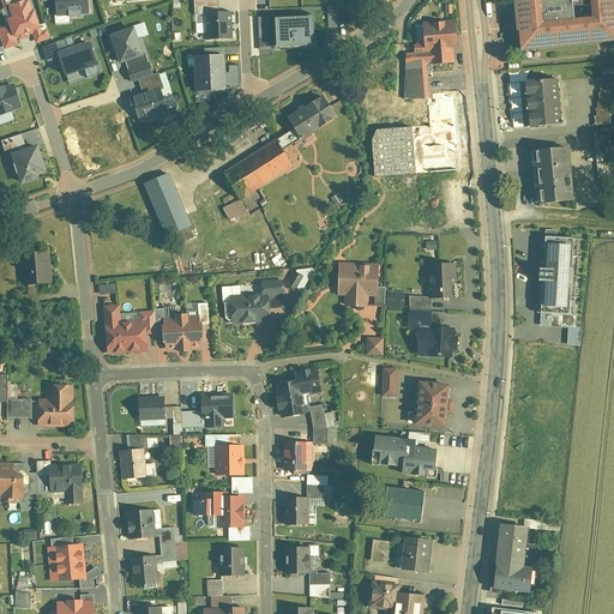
[(55,0),(56,6),(58,24),(90,22),(88,0),(55,0)]
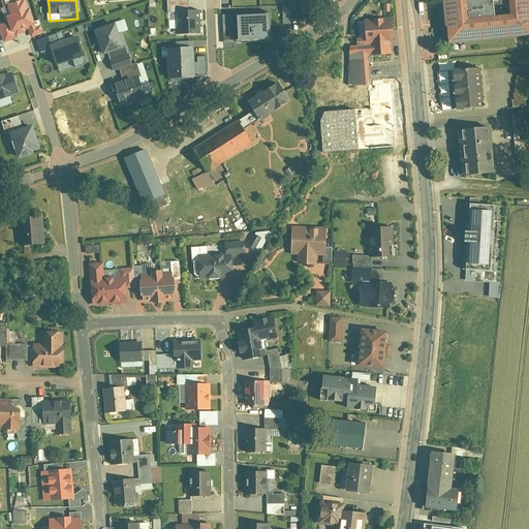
[(528,0),(444,0),(449,47),(528,37),(528,0)]
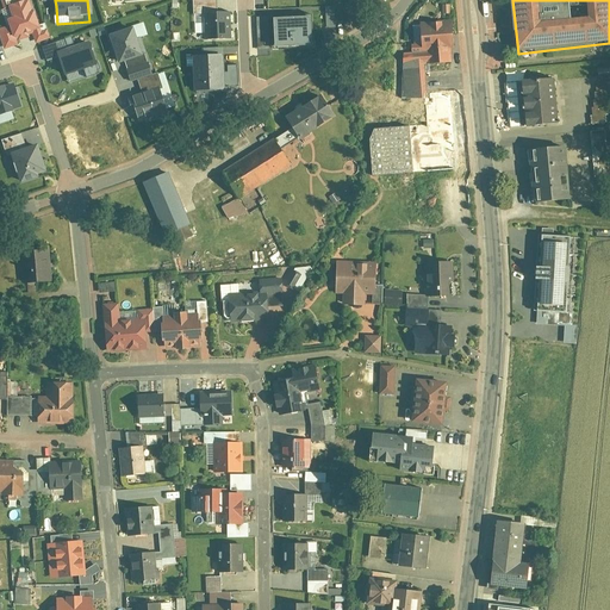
[(29,5),(10,11),(13,23),(8,25),(11,31),(0,35),(0,41),(2,48),(42,35),(36,16),(33,17),(29,5)]
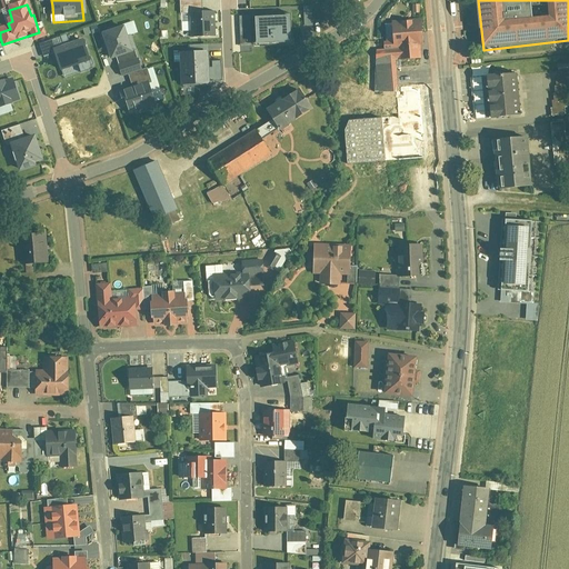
[(303,7),(303,27),(312,27),(312,7),(303,7)]
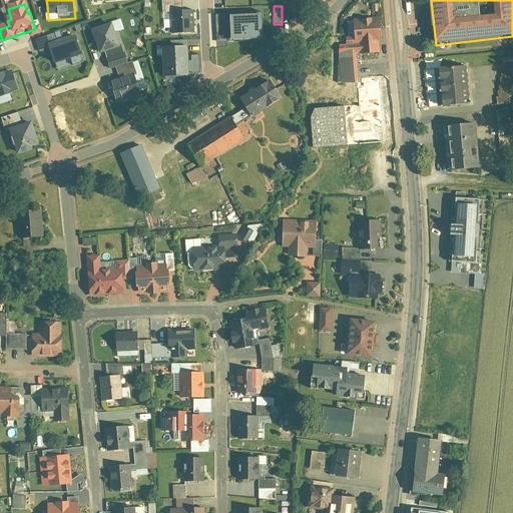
[(191,13),(171,14),(173,36),(193,35),(191,13)]
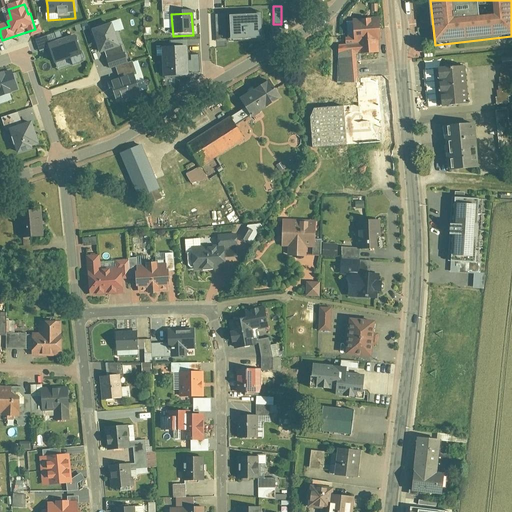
[(266,14),(227,14),(227,40),(227,42),(267,41),(266,14)]
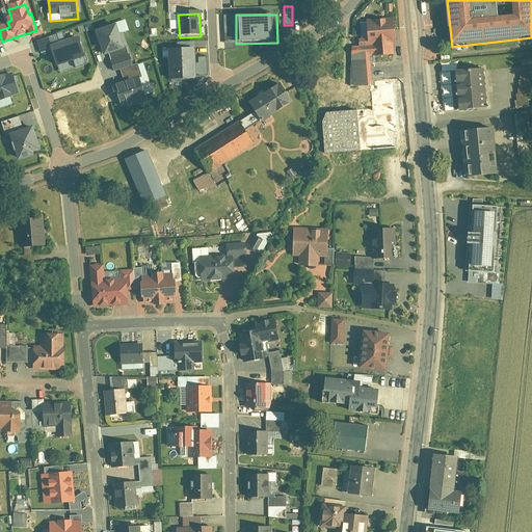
[(396,54),(394,21),(368,23),(370,56),(396,54)]
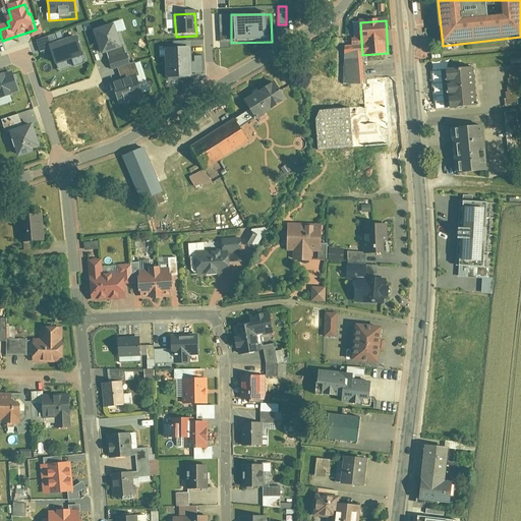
[(116,24),(94,31),(102,59),(124,53),(116,24)]
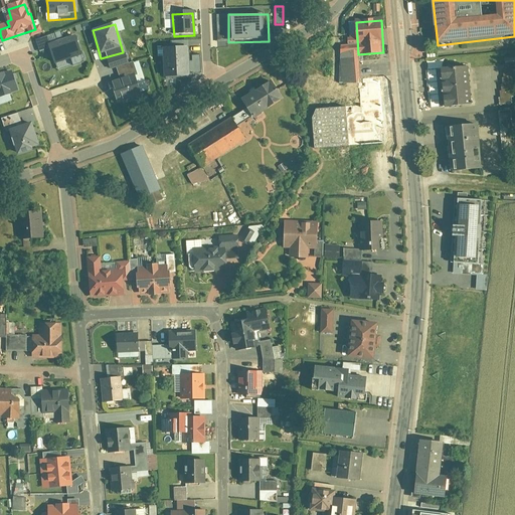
[(75,36),(49,44),(56,68),(83,61),(75,36)]
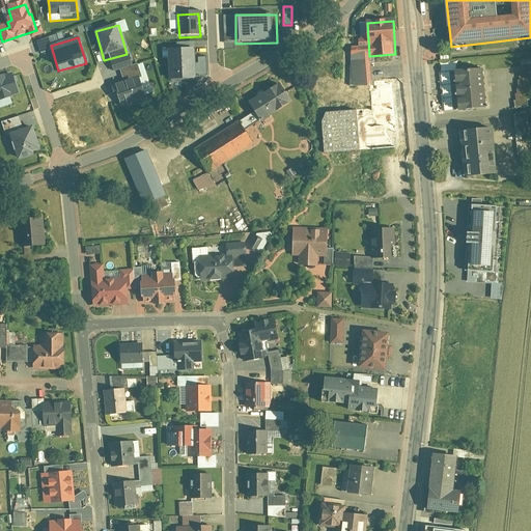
[(193,50),(170,51),(171,81),(195,80),(194,76),(208,76),(207,59),(198,60),(198,64),(194,64),(193,50)]
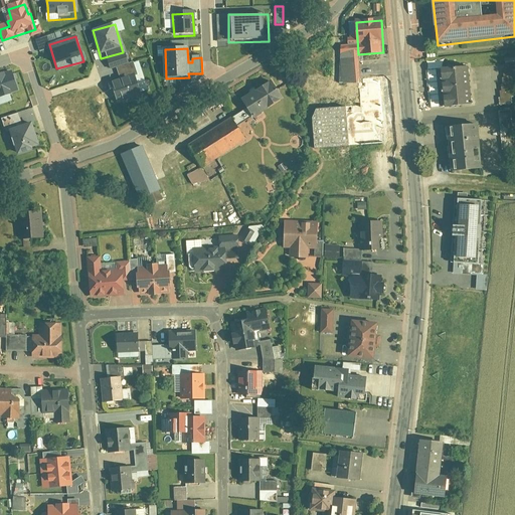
[(474,104),(470,64),(441,67),(445,107),(474,104)]
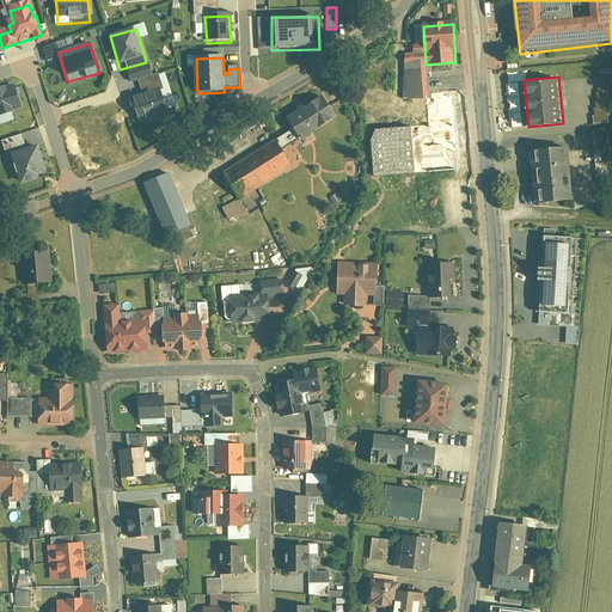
[(139,85),(144,97),(161,91),(158,79),(139,85)]
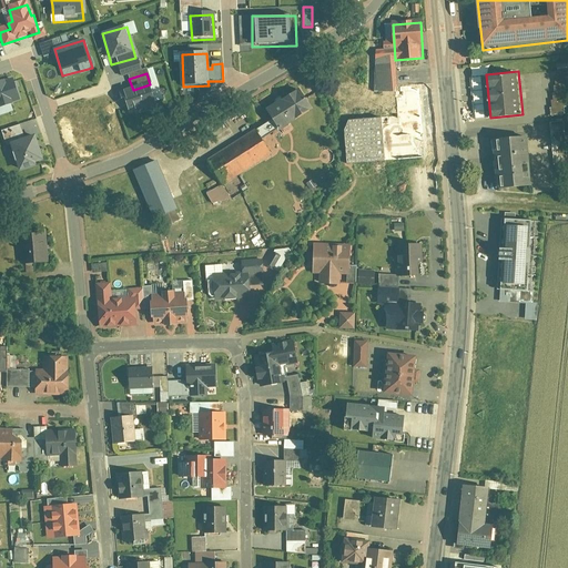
[(10,81),(0,83),(0,107),(18,102),(10,81)]
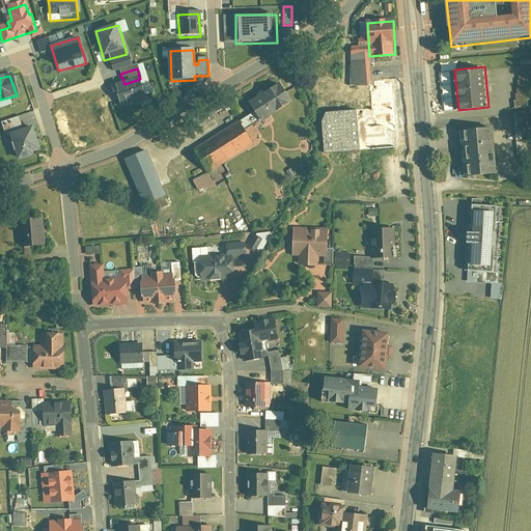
[(124,84),(112,88),(117,104),(119,103),(122,111),(148,102),(140,79),(124,84)]
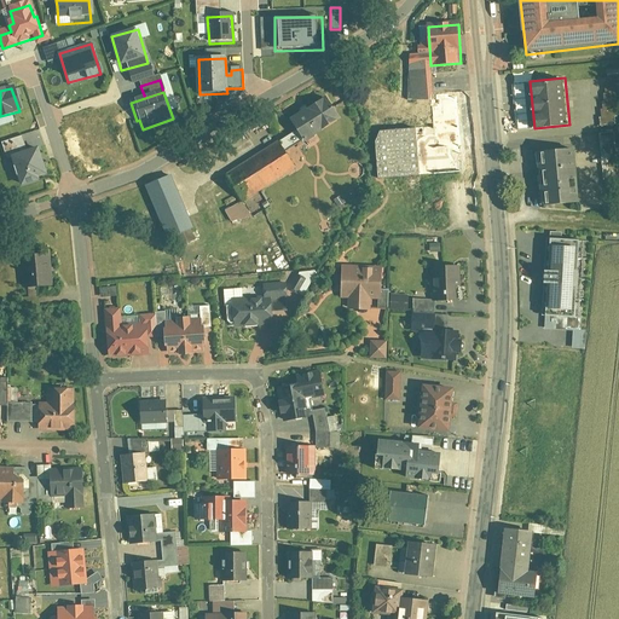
[(466,94),(434,97),(435,121),(417,122),(418,132),(380,136),(385,181),(474,175),(466,94)]
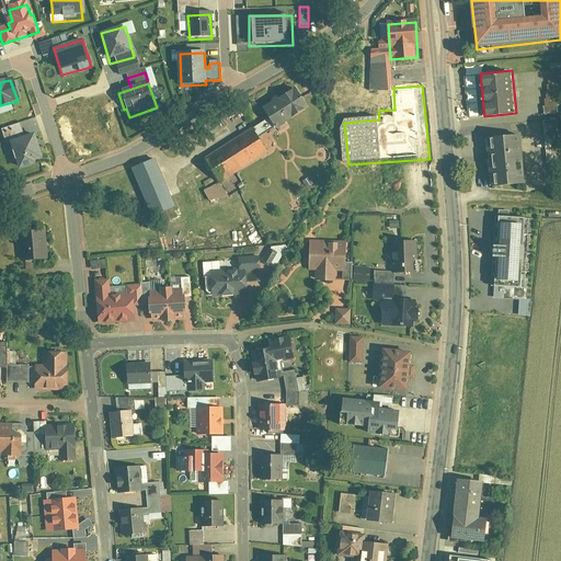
[(307,107),(294,91),(253,122),(266,139),(307,107)]
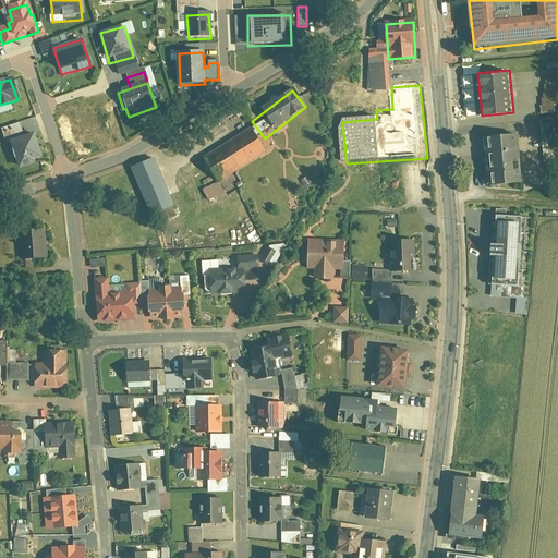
[(203,160),(218,181),(265,146),(250,126),(203,160)]
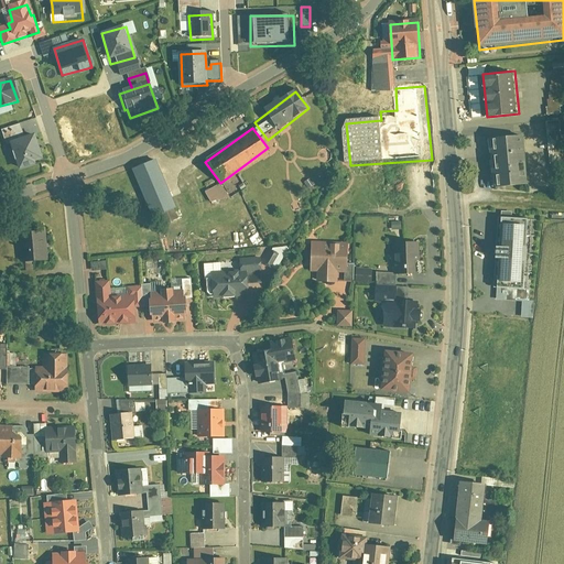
[(523,134),(489,139),(495,187),(528,184),(523,134)]
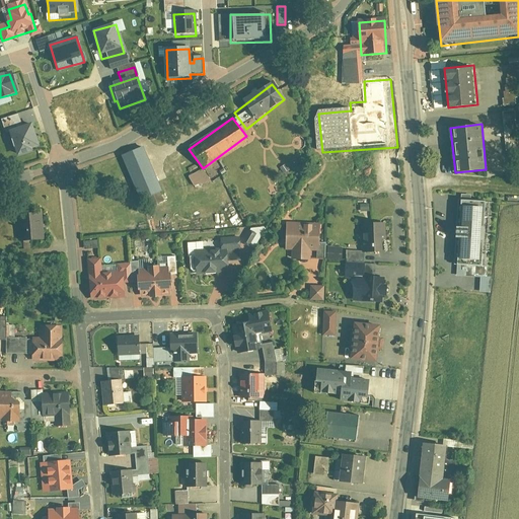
[(30,131),(12,136),(18,155),(36,150),(30,131)]
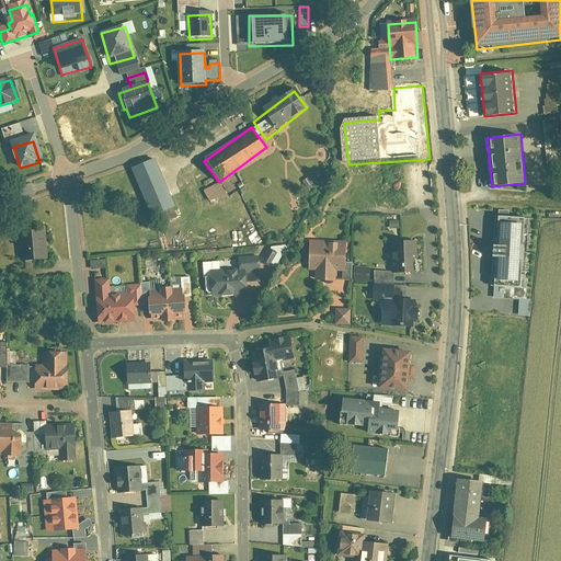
[(139,193),(163,185),(156,159),(132,167),(139,193)]
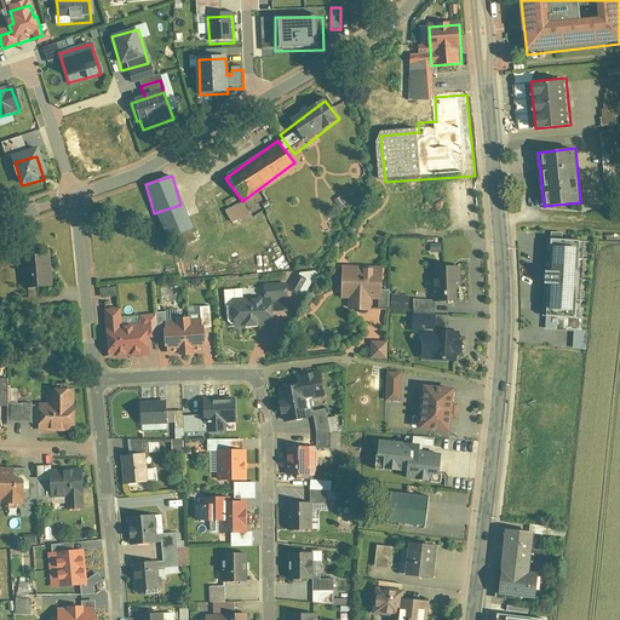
[(230,224),(250,217),(245,202),(224,211),(230,224)]
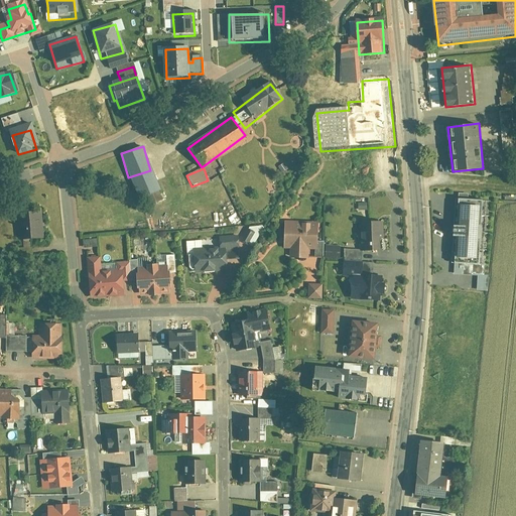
[(487,202),(458,200),(453,263),(482,265),(487,202)]
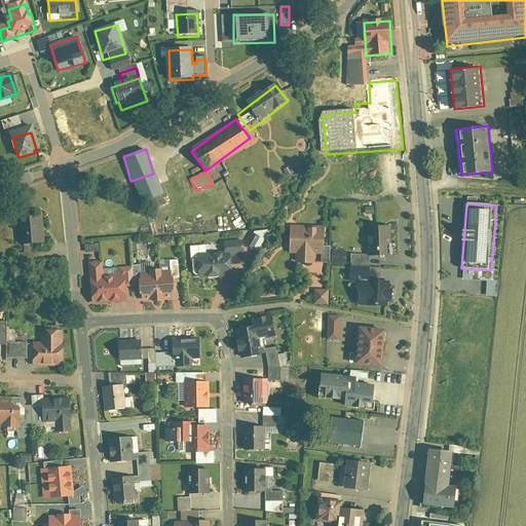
[(40,216),(19,218),(22,246),(43,243),(40,216)]
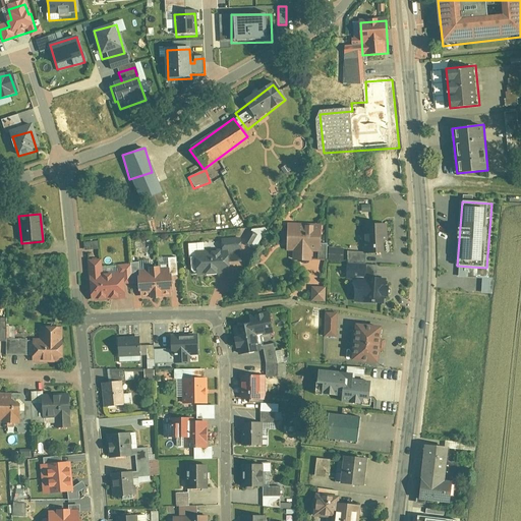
[(386,225),(364,226),(365,255),(387,255),(386,225)]
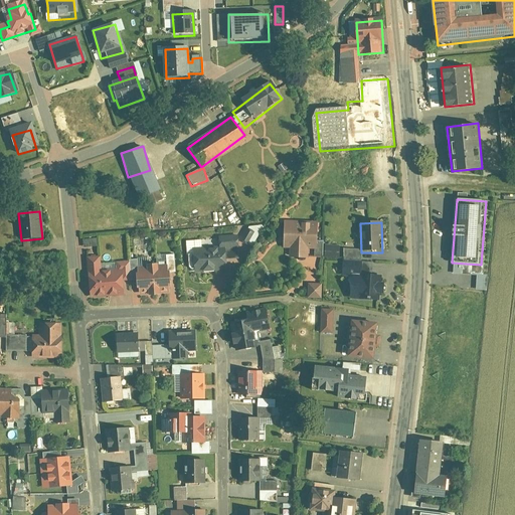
[(261,228),(249,224),(242,243),(253,247),(261,228)]
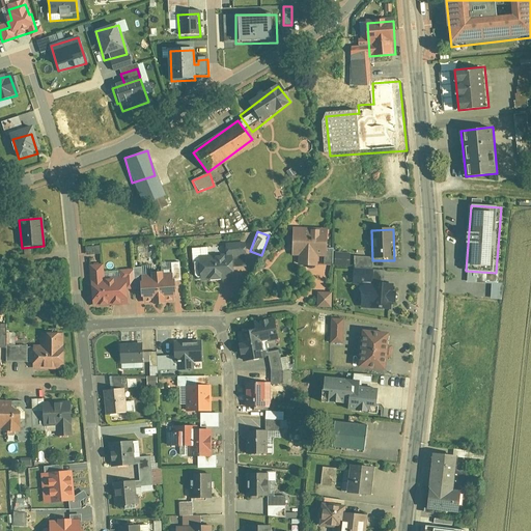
[(326,232),(295,231),(294,257),(299,257),(299,266),(317,266),(317,257),(326,258),(326,232)]
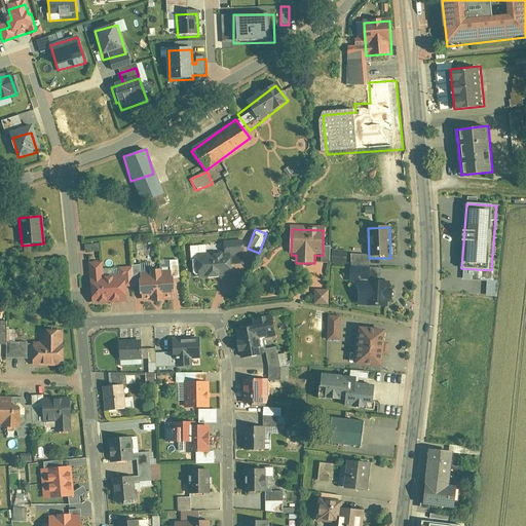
[(331,264),(346,264),(347,251),(332,251),(331,264)]
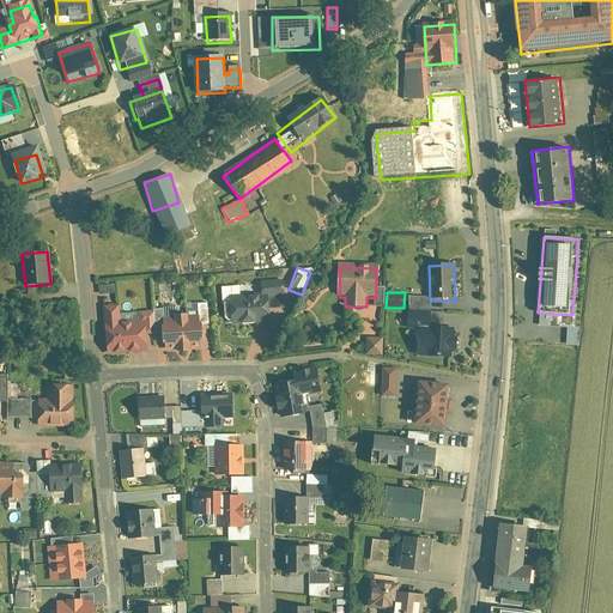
[(267,297),(231,301),(234,325),(269,321),(267,297)]
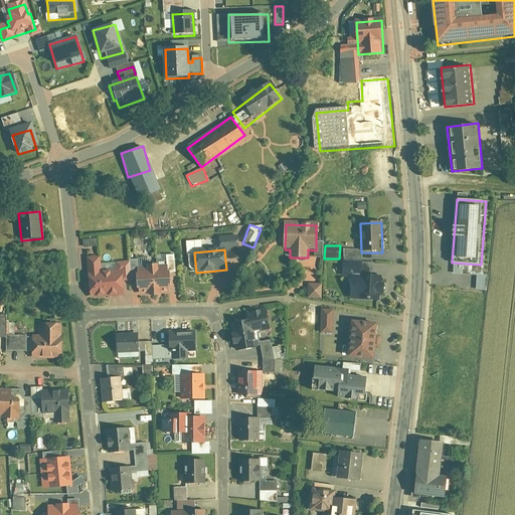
[(169,267),(138,270),(140,293),(170,291),(169,267)]
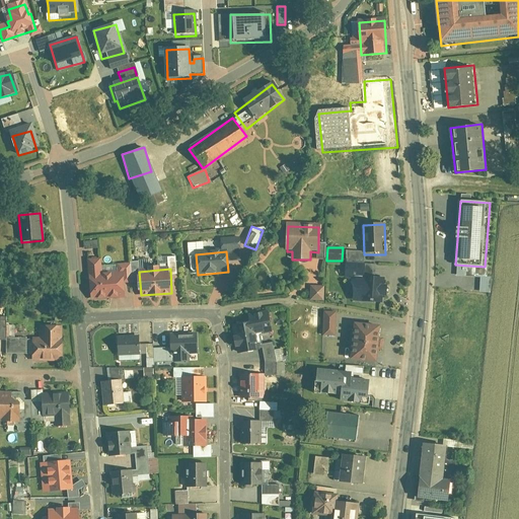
[(124,274),(89,277),(91,300),(126,297),(124,274)]
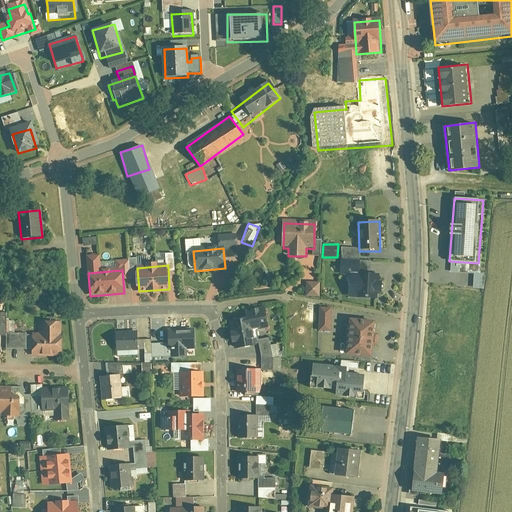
[(363,278),(351,278),(351,298),(379,299),(379,276),(363,276),(363,278)]
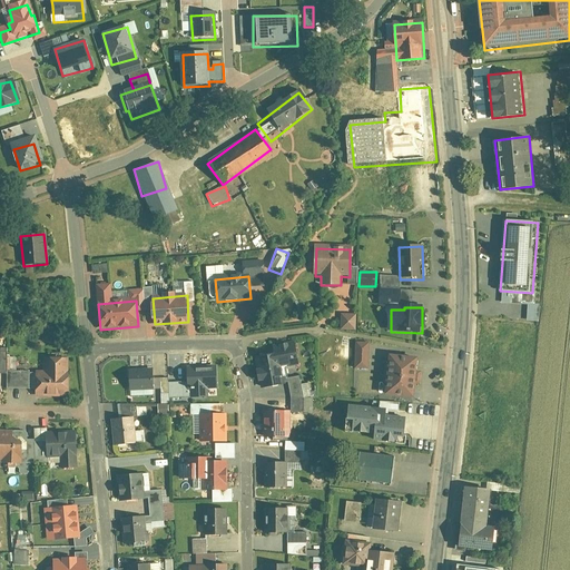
[(340,314),(340,331),(356,331),(356,314),(340,314)]
